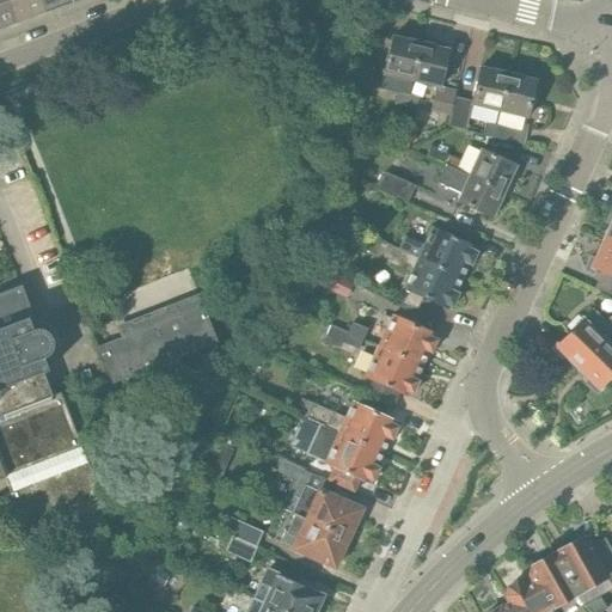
[(0,0),(0,29),(16,23),(6,0),(0,0)]
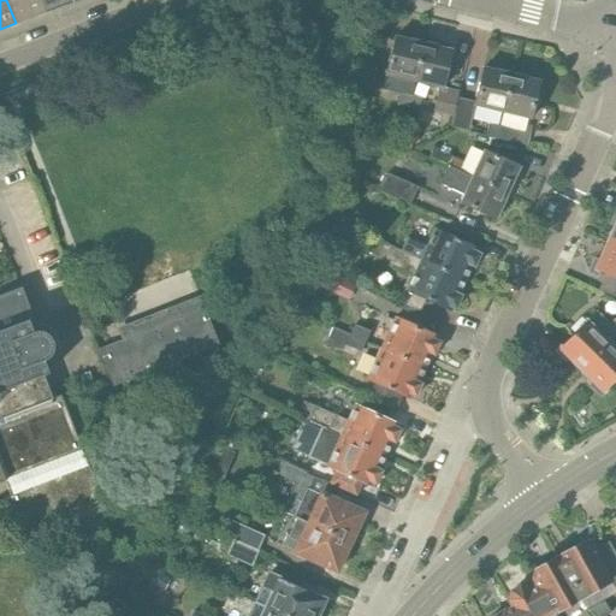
[(6,0),(16,23),(43,12),(39,0),(6,0)]
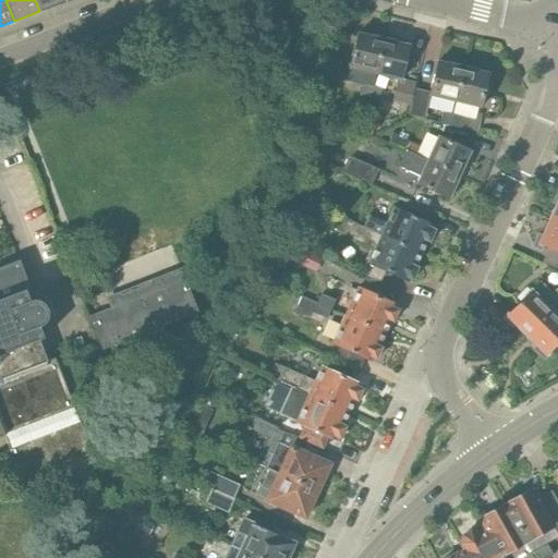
[(35,0),(39,11),(70,0),(35,0)]
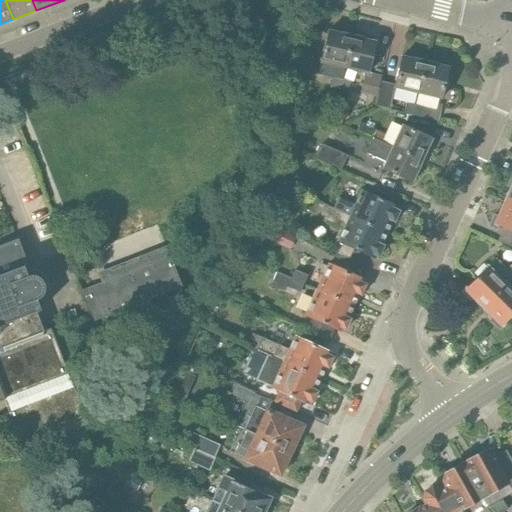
[(342,80),(345,68),(352,37),(328,31),(318,75),(332,78),(330,88),(340,90),(342,80)]
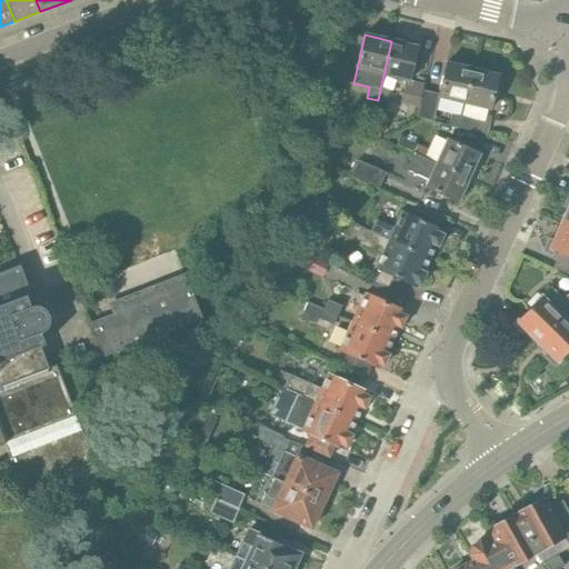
[(417,48),(391,41),(383,76),(409,82),(417,48)]
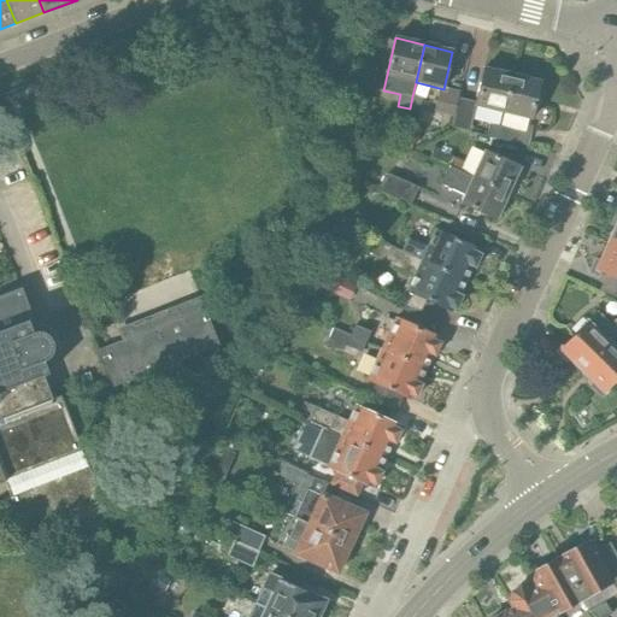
[(503,113),(512,76),(483,69),(476,103),(458,98),(452,128),(469,133),(475,107),(503,113)]
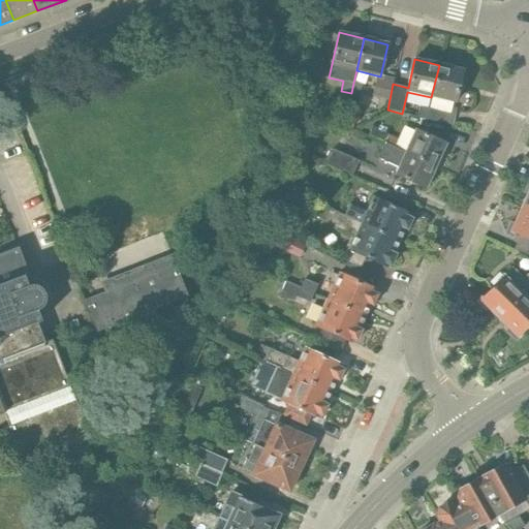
[(439,65),(431,97),(456,103),(463,70),(439,65)]
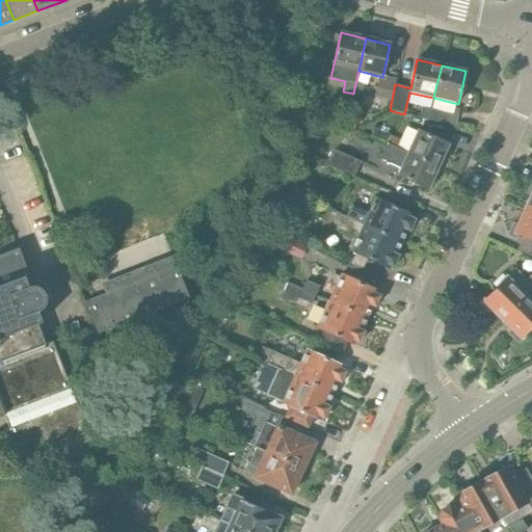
[(315,110),(321,84),(308,81),(301,107),(315,110)]
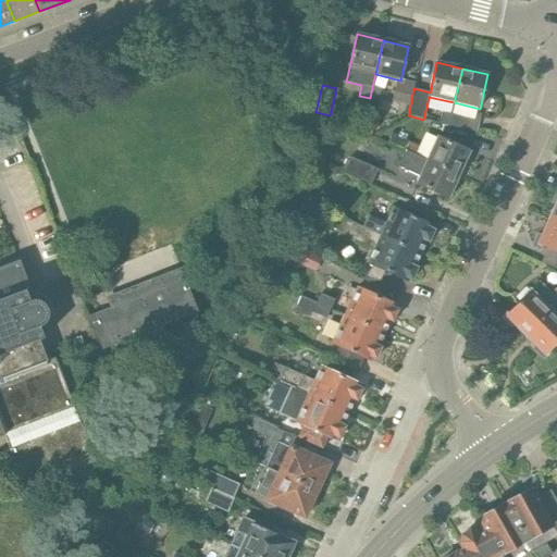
[(381,89),(372,87),(370,98),(379,100),(381,89)]
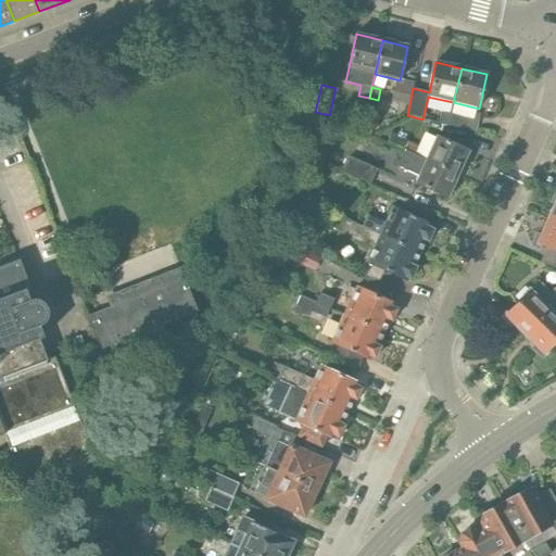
[(375,129),(378,115),(366,113),(363,126),(375,129)]
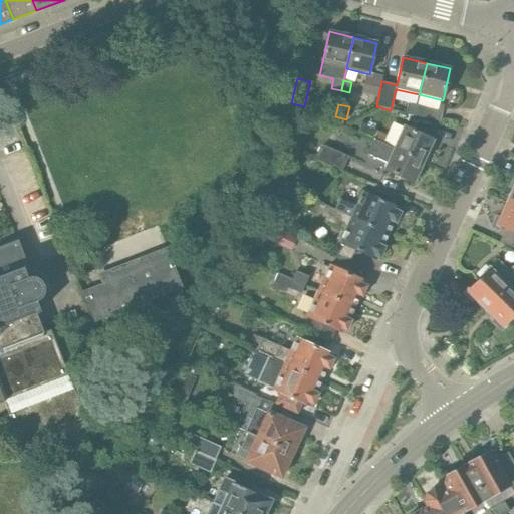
[(405,113),(414,115),(416,105),(407,104),(405,113)]
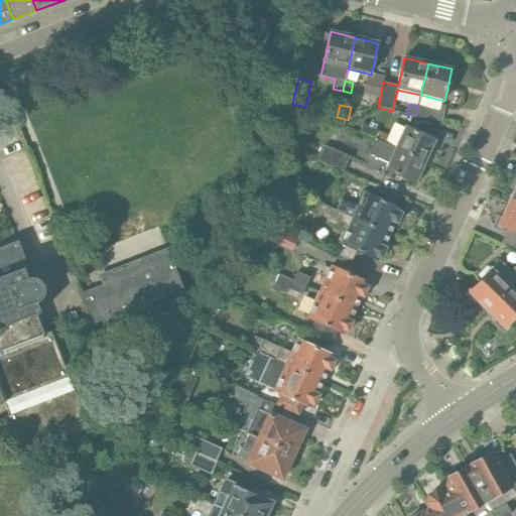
[(417,106),(415,116),(423,118),(425,108),(417,106)]
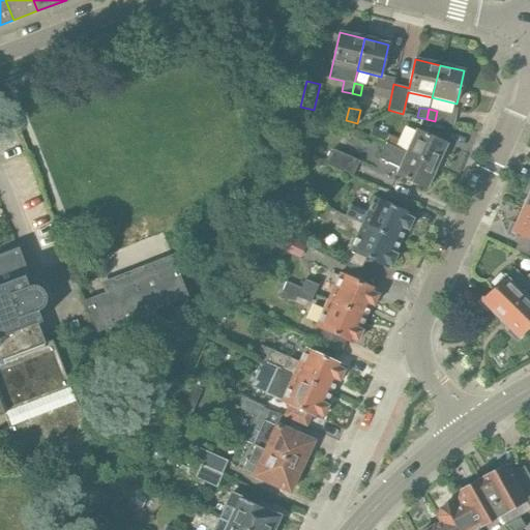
[(416,130),(406,153),(436,168),(437,166),(439,166),(442,158),(441,157),(446,144),(416,130)]
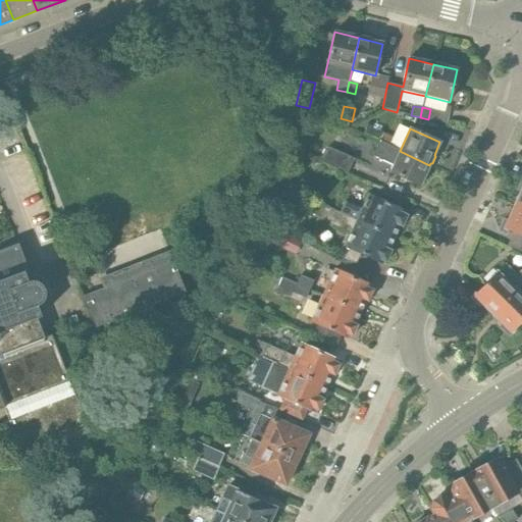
[(382,135),(379,143),(388,146),(393,139),(382,135)]
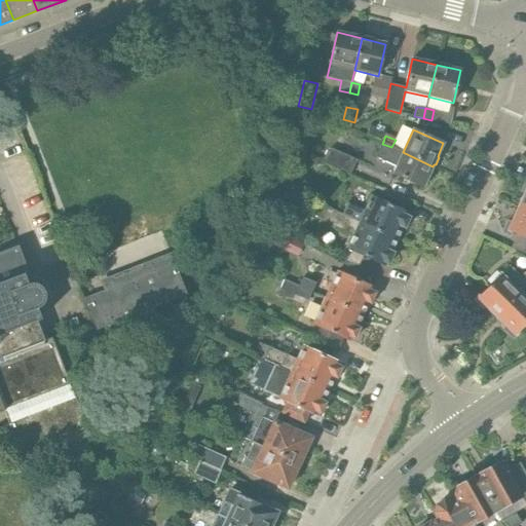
[(433,166),(403,152),(391,147),(382,144),(376,157),(397,166),(392,175),(423,188),(428,176),(429,176),(434,168),(433,167),(433,166)]
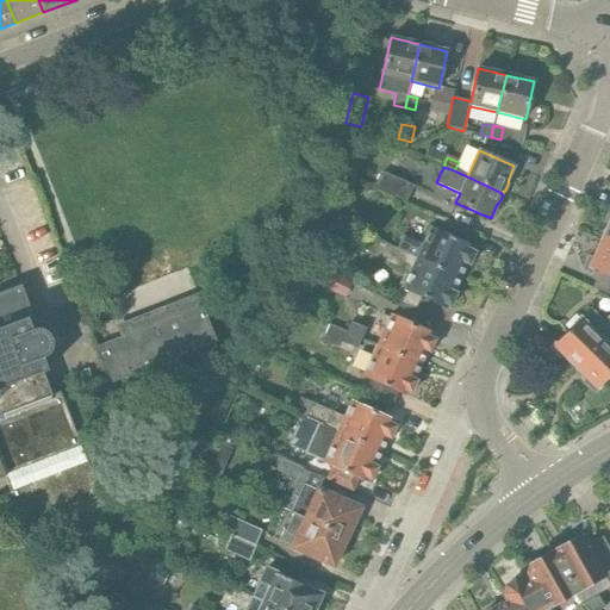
[(406,204),(415,187),(384,173),(375,191),(406,204)]
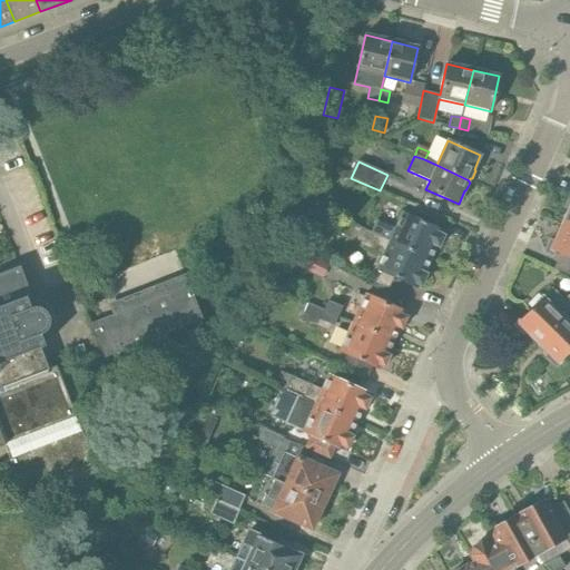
[(403,214),(396,229),(376,220),(371,234),(390,242),(430,261),(436,247),(439,248),(444,236),(442,235),(443,233),(435,228),(441,216),(416,206),(411,217),(403,214)]
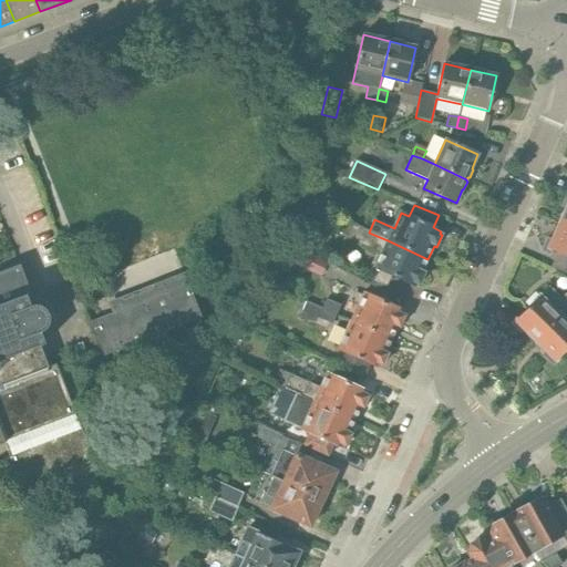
[(566,228),(559,224),(555,233),(550,232),(540,251),(550,256),(552,251),(557,255),(550,269),(566,277),(566,228)]
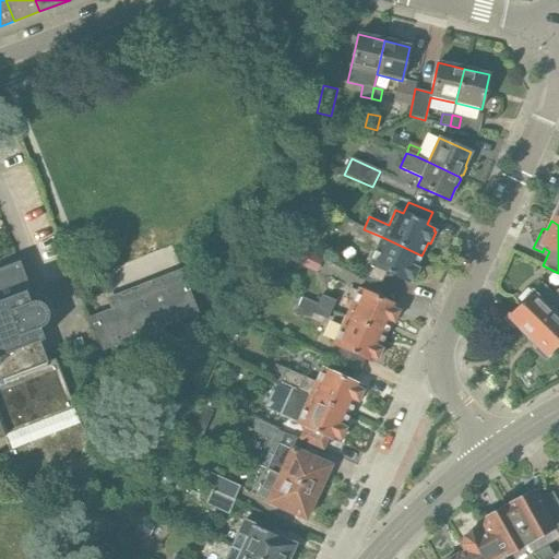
[(382,237),(364,229),(355,225),(349,223),(345,234),(343,238),(372,251),(368,264),(385,272),(409,283),(411,280),(414,281),(419,269),(417,268),(421,256),(382,237)]
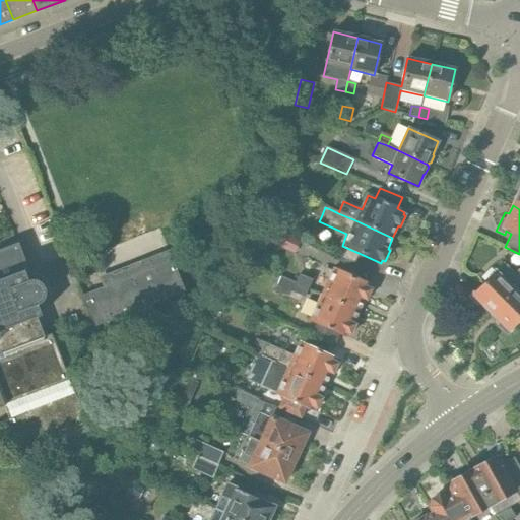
[(294,254),(300,242),(276,230),(270,243),(294,254)]
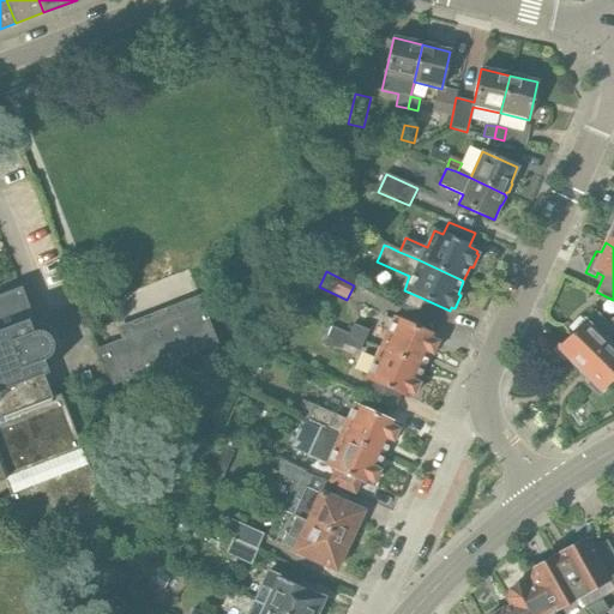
[(32,320),(20,288),(0,295),(0,481),(7,479),(12,492),(10,494),(26,539),(104,509),(88,464),(83,465),(78,452),(83,451),(61,395),(52,398),(42,375),(47,374),(42,360),(47,359),(50,355),(52,351),(53,344),(50,338),(46,332),(37,330),(32,332),(29,321),(32,320)]
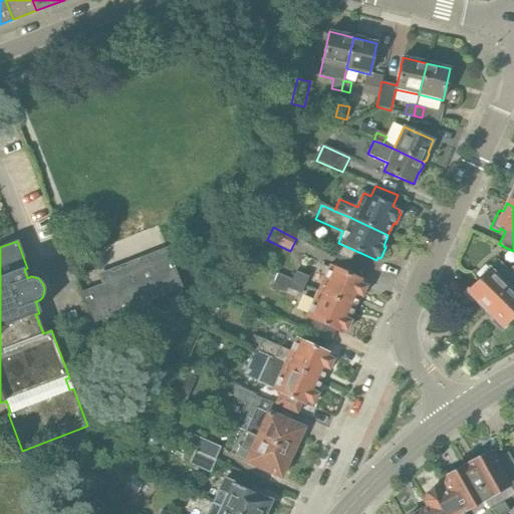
[(94,321),(182,288),(167,249),(98,275),(102,285),(82,292),(94,321)]
